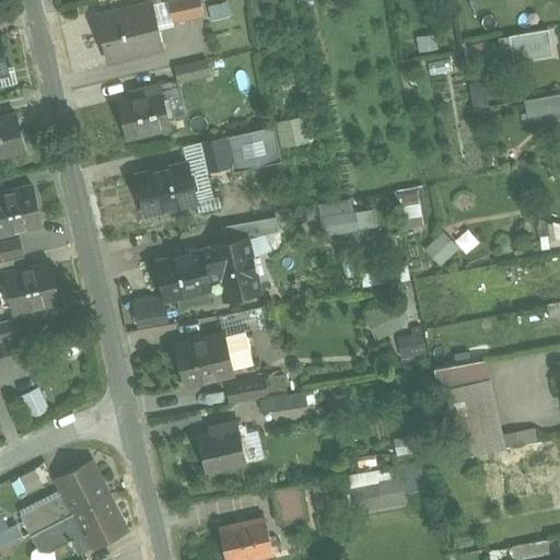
[(201,0),(170,0),(175,20),(205,13),(201,0)]
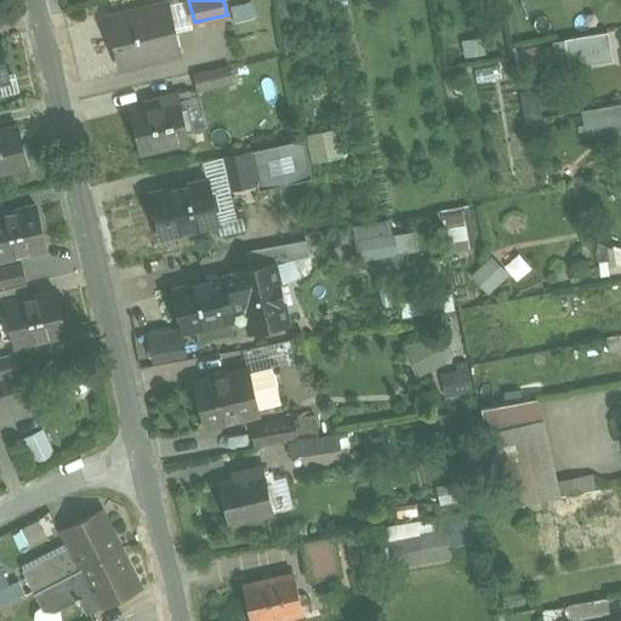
[(250,0),(227,6),(229,20),(252,13),(250,0)]
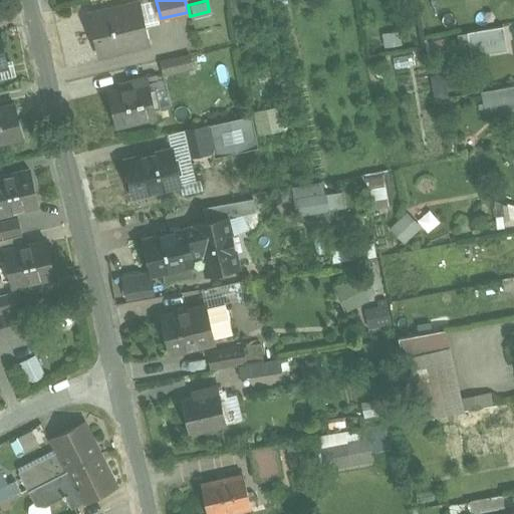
[(468,27),(488,23),(482,0),(475,0),(463,3),(468,27)]
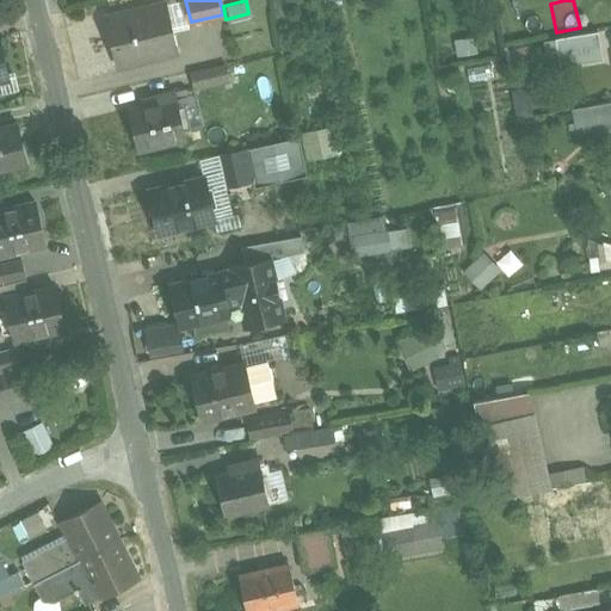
[(166,4),(109,17),(119,63),(178,50),(166,4)]
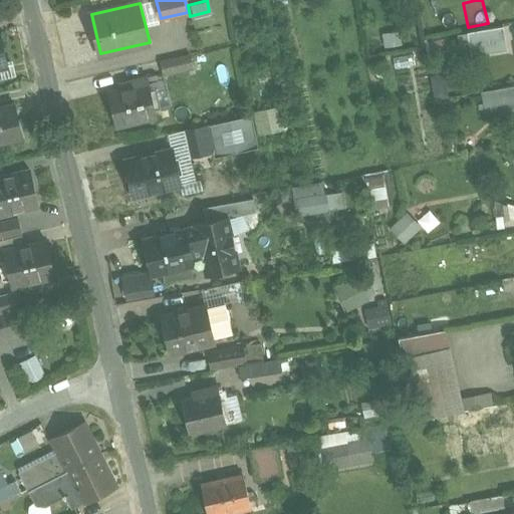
[(504,25),(469,31),(473,55),(509,49),(504,25)]
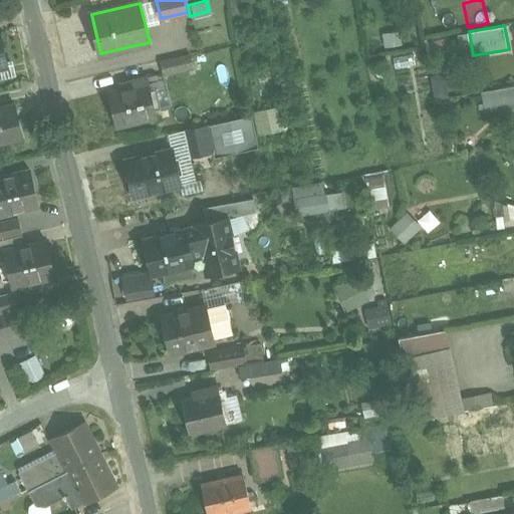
[(446,41),(431,44),(433,55),(449,52),(446,41)]
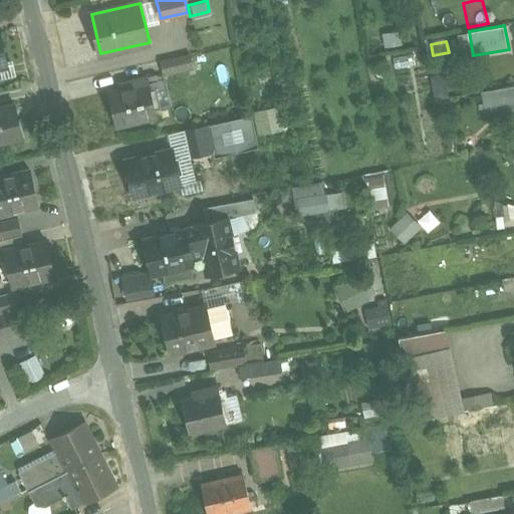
[(190,53),(161,60),(164,74),(193,68),(190,53)]
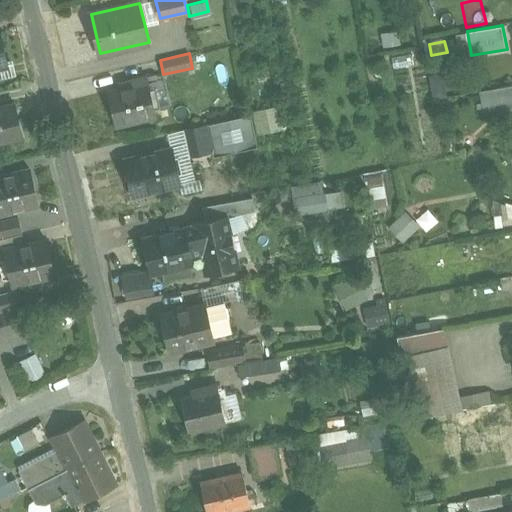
[(155,75),(120,83),(121,90),(109,93),(116,125),(138,120),(137,119),(154,115),(154,117),(156,116),(148,83),(156,81),(155,75)]
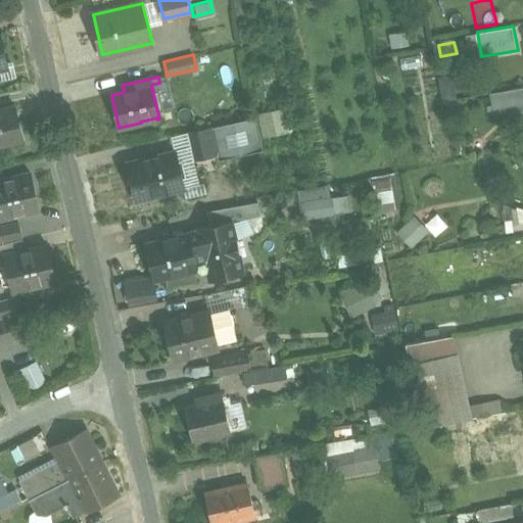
[(522,86),(505,90),(509,114),(522,111),(522,86)]
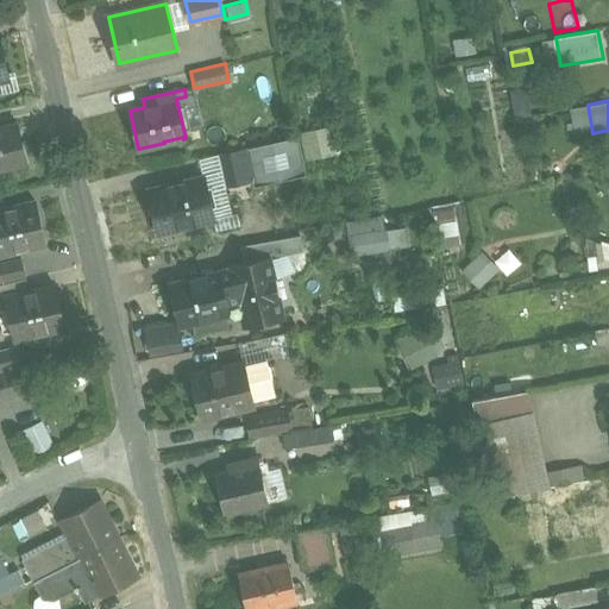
[(19,124),(0,127),(0,168),(27,162),(19,124)]
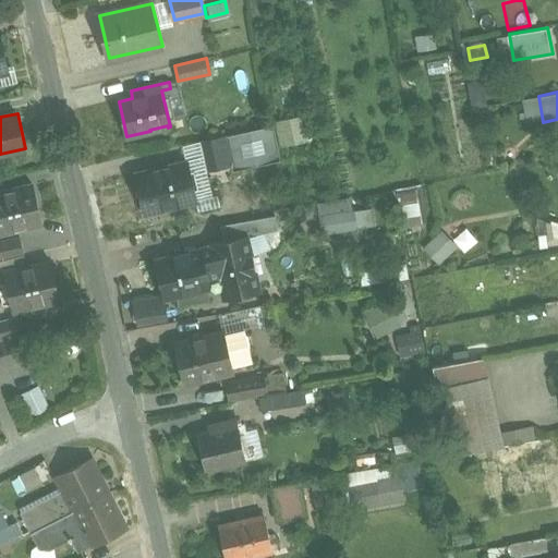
[(275,124),(204,141),(210,169),(232,164),(233,170),(281,159),(275,124)]
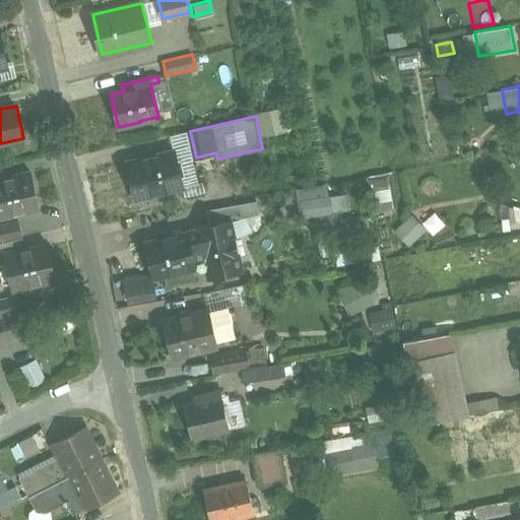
[(174,151),(127,163),(135,197),(183,186),(174,151)]
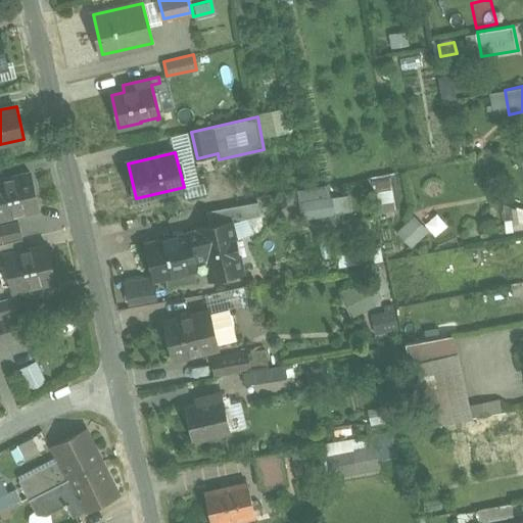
[(384,173),(367,177),(374,209),(392,205),(384,173)]
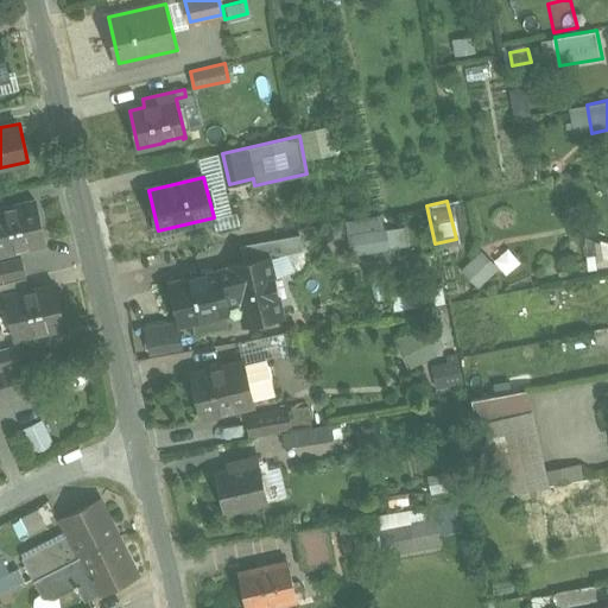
[(37,202),(0,210),(0,252),(46,242),(37,202)]
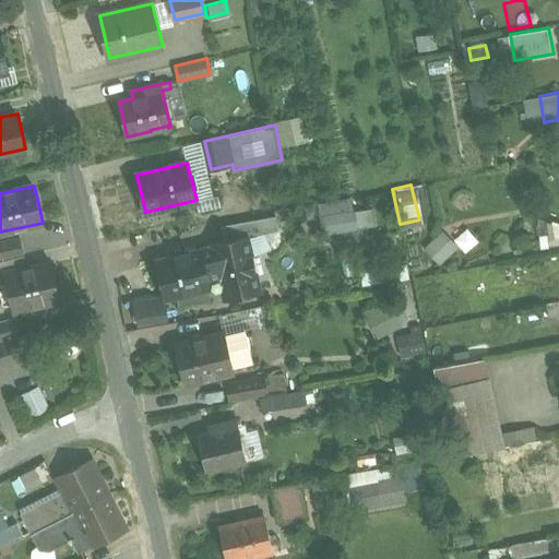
[(352,197),(319,202),(323,234),(358,228),(356,210),(354,210),(352,197)]
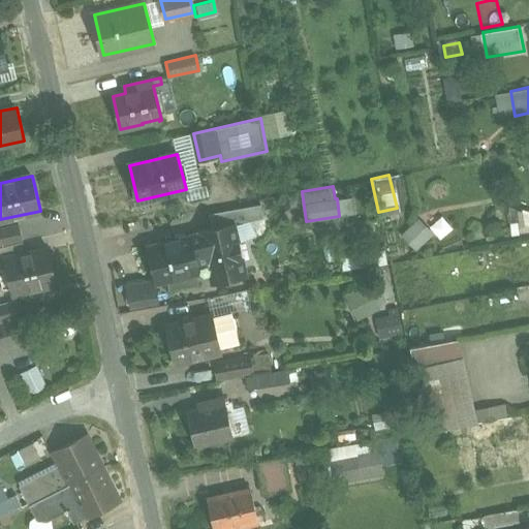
[(261,204),(210,213),(214,228),(235,223),(235,224),(265,217),(261,204)]
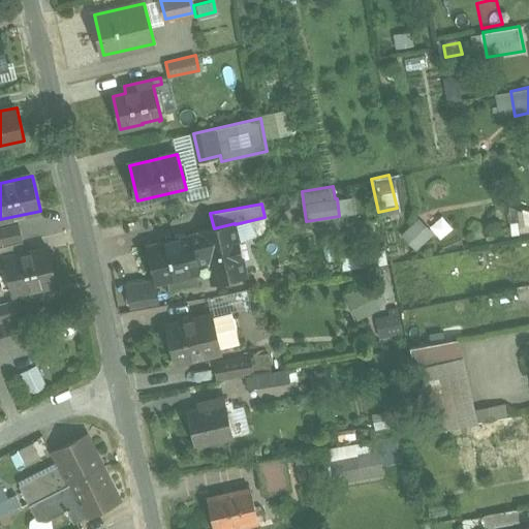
[(415,217),(397,232),(411,249),(429,234),(415,217)]
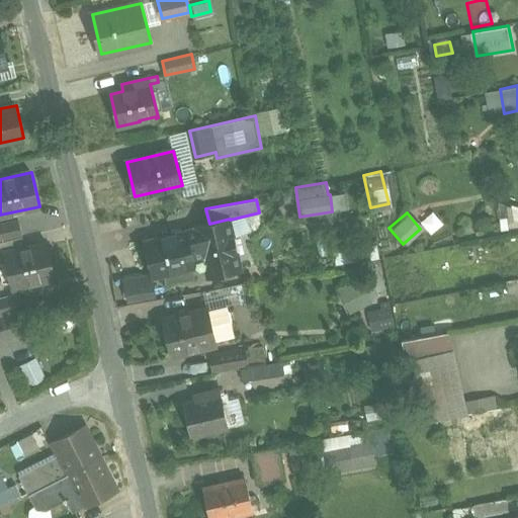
[(209,224),(197,226),(198,228),(186,231),(192,258),(204,255),(209,275),(241,268),(230,220),(230,219),(209,224)]
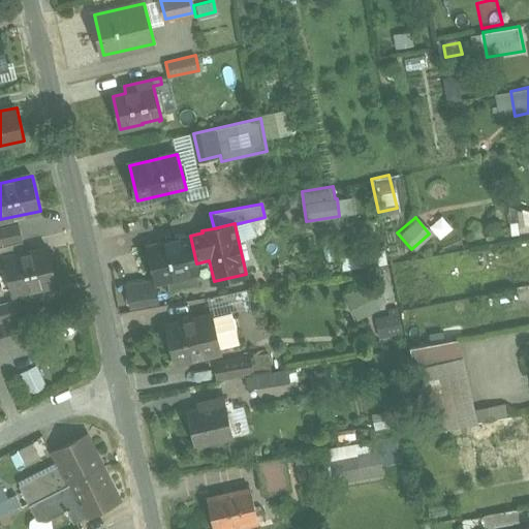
[(21,224),(0,228),(0,244),(24,239),(21,224)]
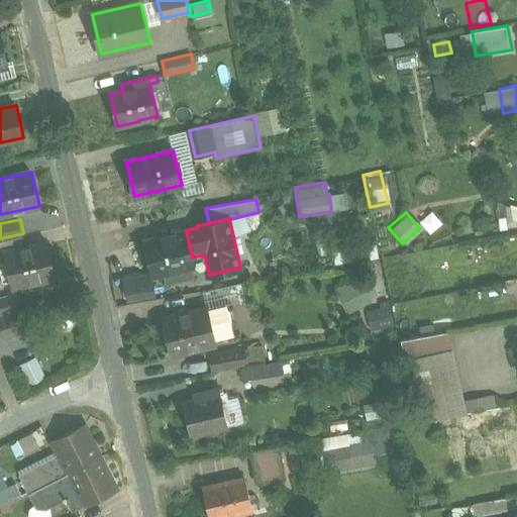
[(186,230),(145,239),(153,275),(194,265),(192,257),(186,230)]
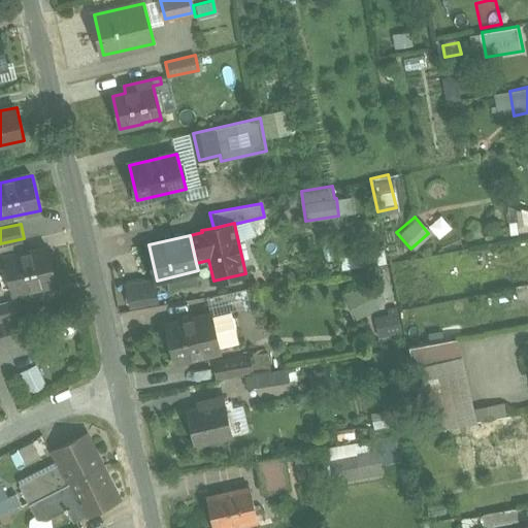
[(24,238),(0,243),(0,261),(5,260),(4,258),(27,253),(24,238)]
